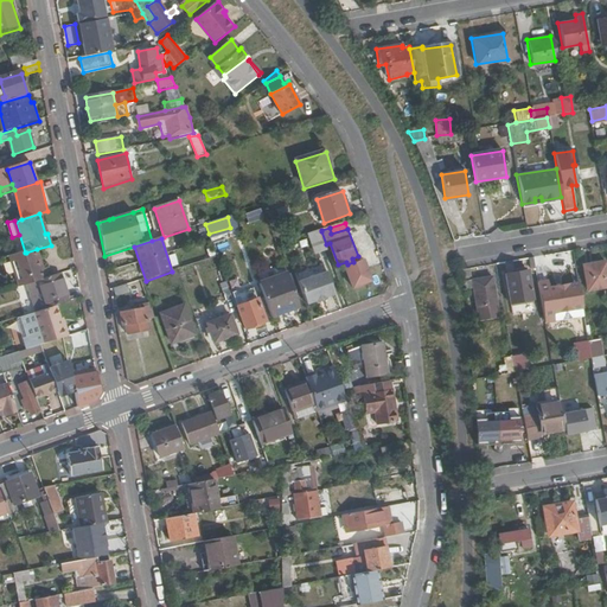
[(8,259),(19,289),(27,286),(37,283),(51,279),(49,270),(44,272),(37,249),(26,253),(25,253),(8,259)]
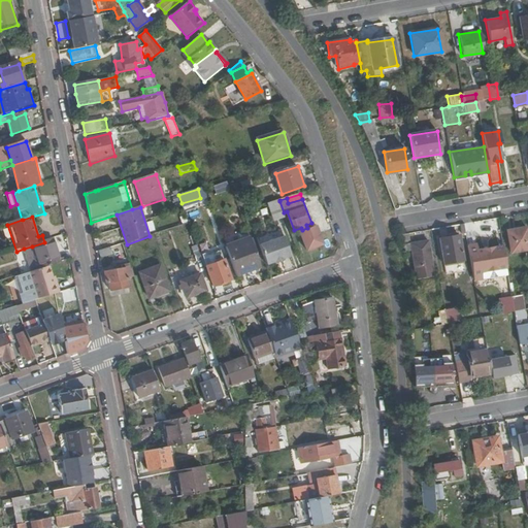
[(321,243),(337,238),(330,217),(314,222),(321,243)]
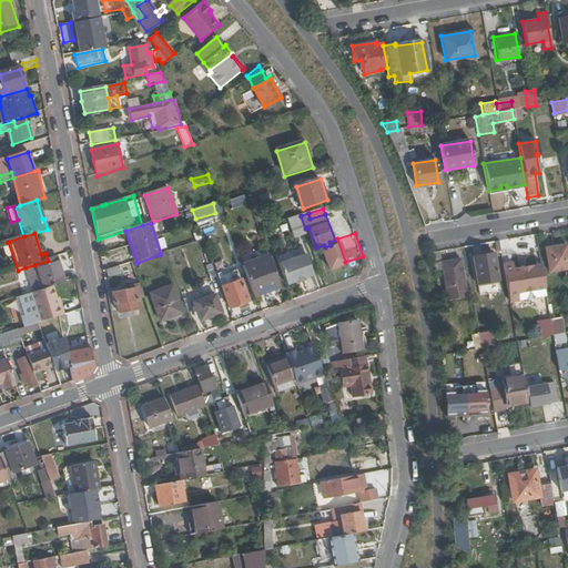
[(567,267),(567,259),(565,243),(545,247),(548,271),(567,267)]
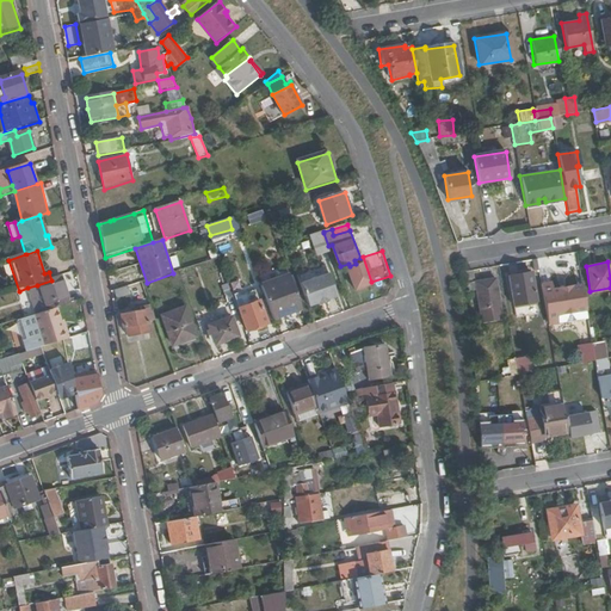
[(338,297),(327,267),(298,277),(309,308),(320,304),(321,306),(327,303),(327,302),(338,297)]
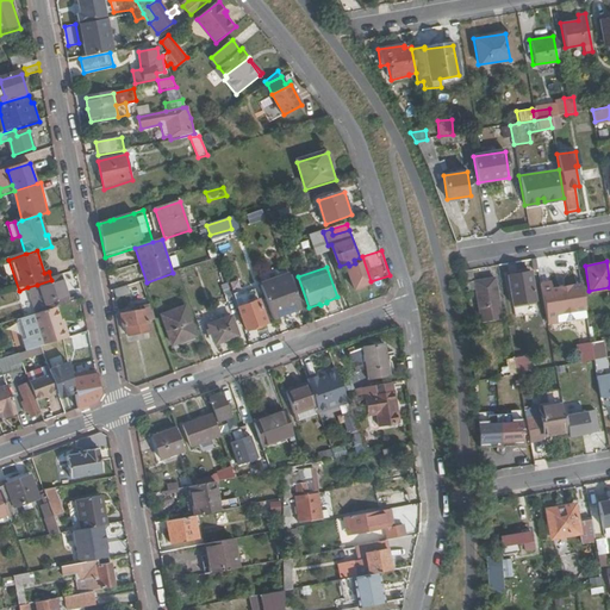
[(499,322),(492,280),(473,284),(471,271),(460,273),(464,293),(474,292),(480,325),(499,322)]
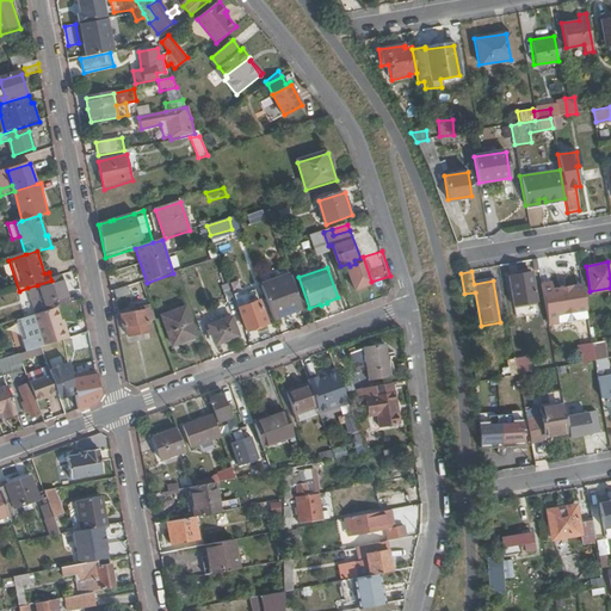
[(537,314),(530,273),(507,277),(513,318),(537,314)]
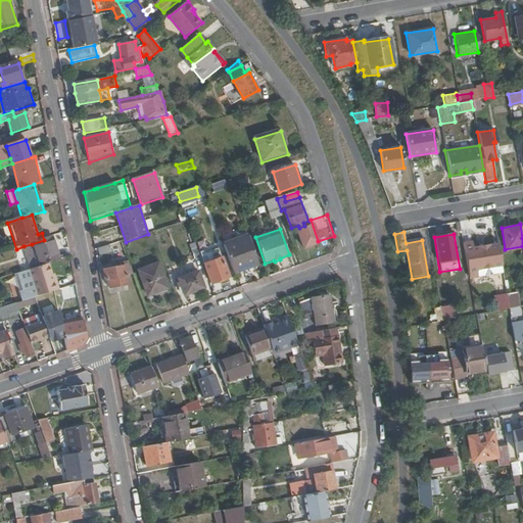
[(44,240),(32,244),(39,268),(48,266),(61,262),(53,237),(44,240)]
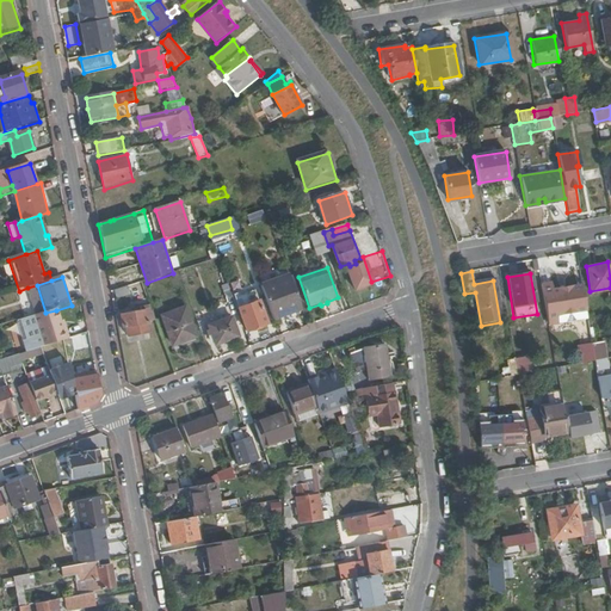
[(276,321),(302,312),(290,277),(264,287),(276,321)]
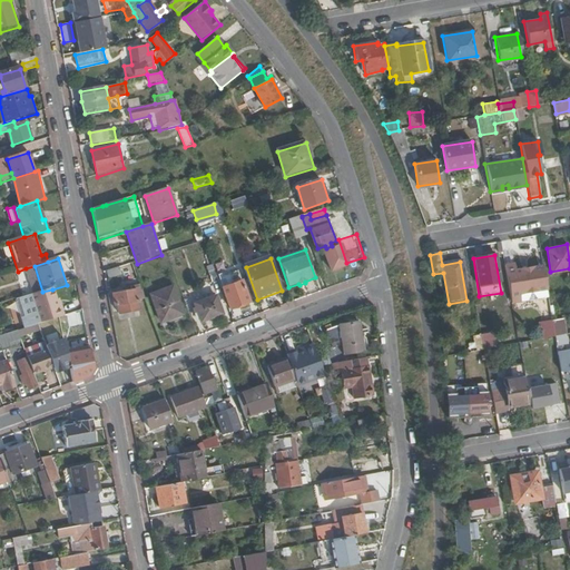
[(546,290),(541,263),(537,264),(537,267),(516,271),(514,264),(503,266),(510,304),(520,302),(518,294),(546,290)]
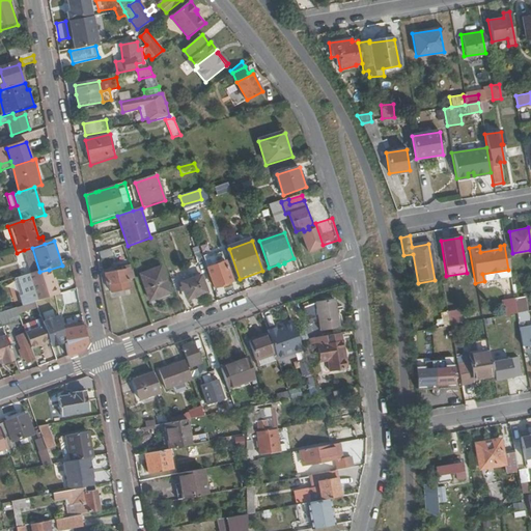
[(32,248),(24,250),(31,275),(39,272),(32,248)]
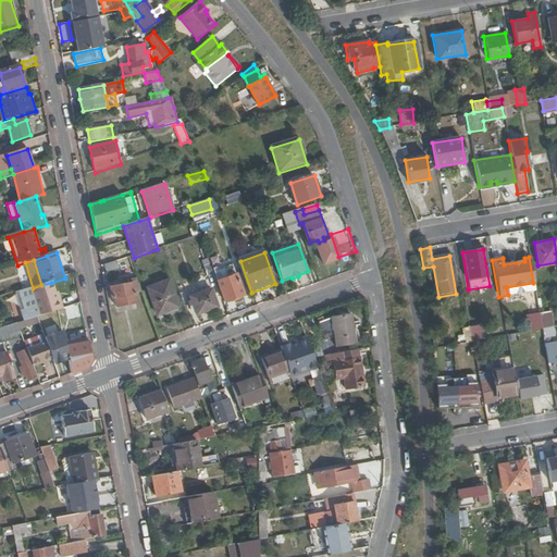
[(120,270),(118,262),(104,267),(107,274),(120,270)]
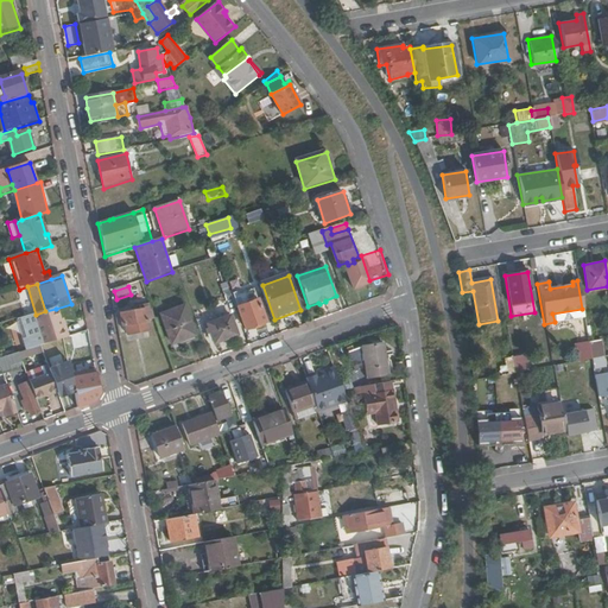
[(195,303),(204,299),(201,290),(192,293),(195,303)]
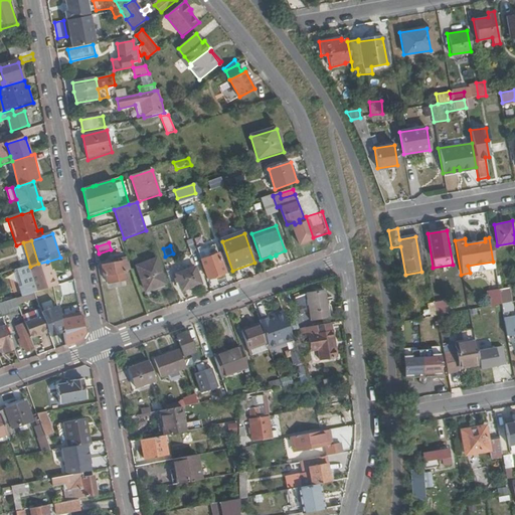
[(216,275),(224,272),(218,254),(202,261),(209,280),(216,277),(216,275)]
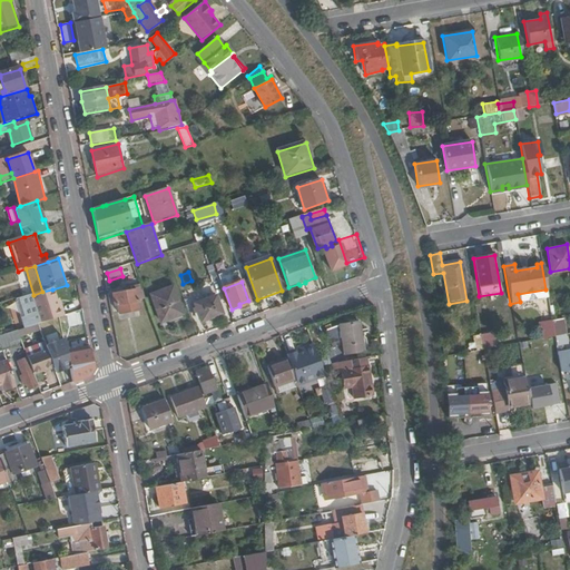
[(149,311),(140,286),(135,287),(135,291),(127,292),(114,295),(116,306),(140,302),(143,311),(149,311)]
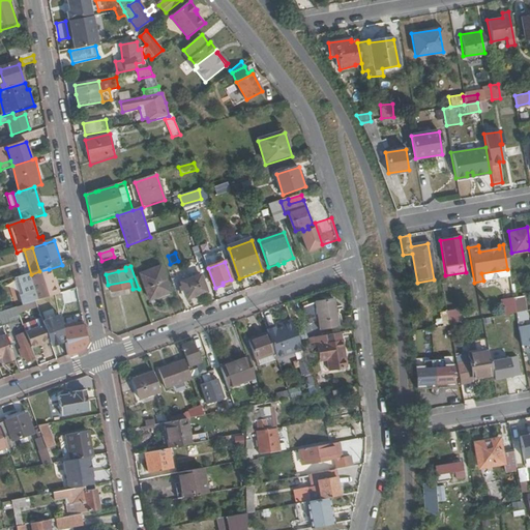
[(141,274),(148,295),(158,292),(160,296),(170,293),(160,267),(141,274)]
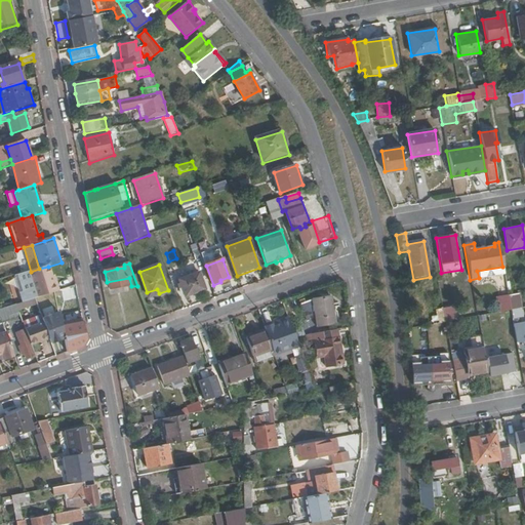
[(31,272),(29,272),(37,297),(44,296),(51,294),(59,291),(54,277),(52,278),(48,267),(39,269),(31,272)]
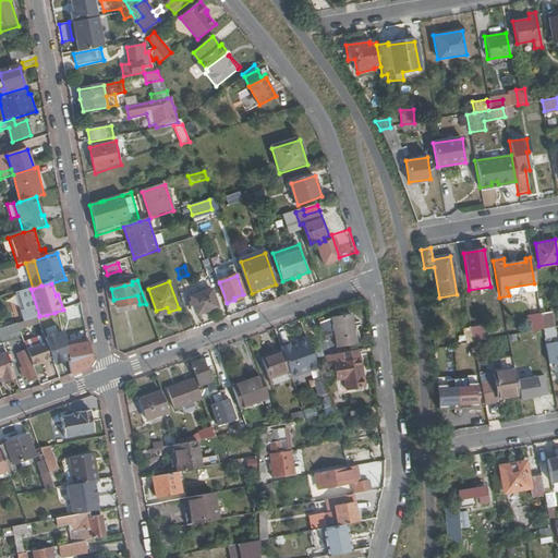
[(31,289),(19,293),(24,312),(22,312),(25,322),(27,320),(37,318),(37,317),(39,316),(31,289)]
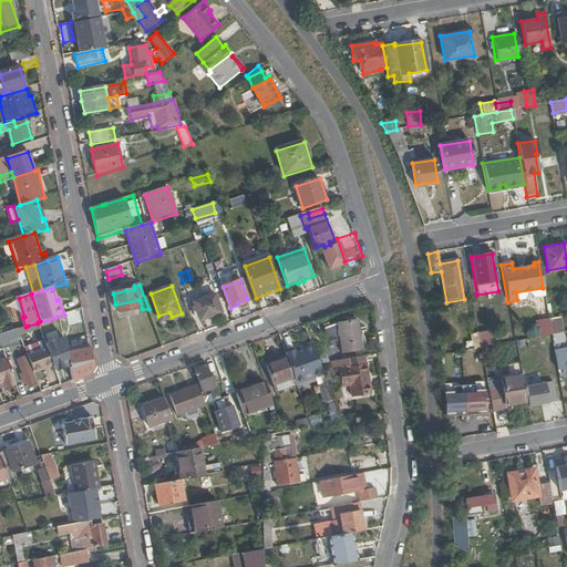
[(200,322),(223,313),(216,296),(194,303),(200,322)]
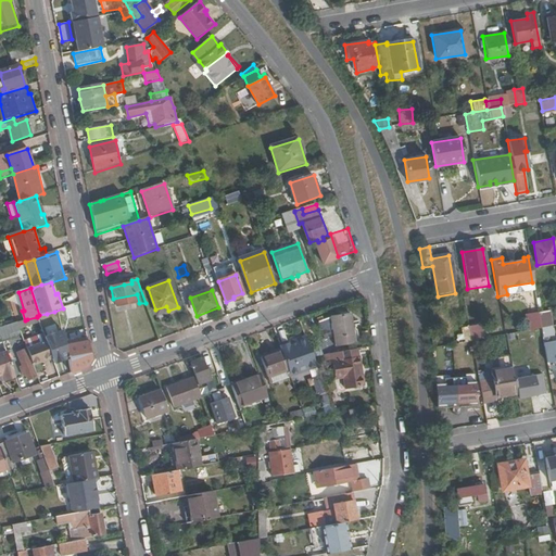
[(166,306),(155,310),(158,315),(164,312),(168,311),(166,306)]
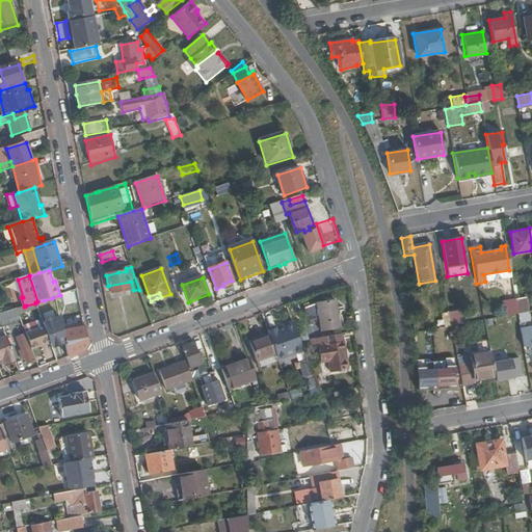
[(161,297),(157,298),(159,302),(173,298),(170,294),(161,297)]
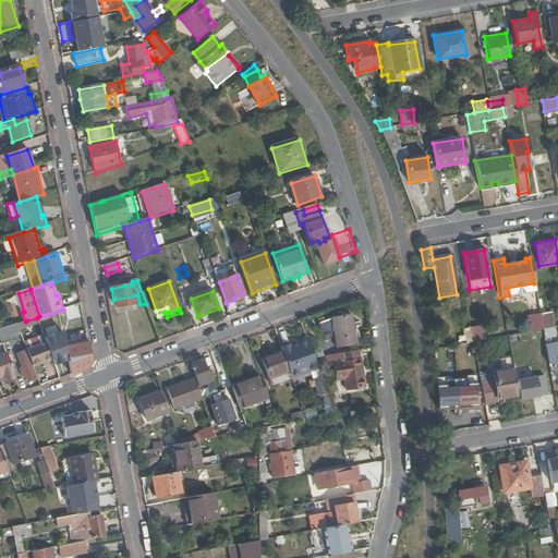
[(556,327),(553,312),(540,314),(543,330),(554,328),(556,327)]
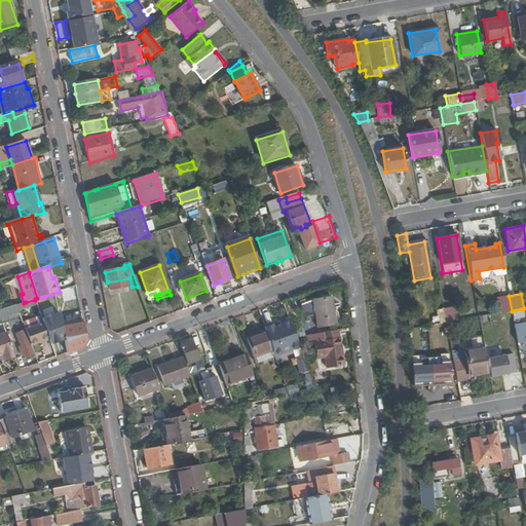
[(44,297),(37,298),(35,299),(35,300),(36,305),(40,315),(42,321),(55,315),(51,295),(44,297)]
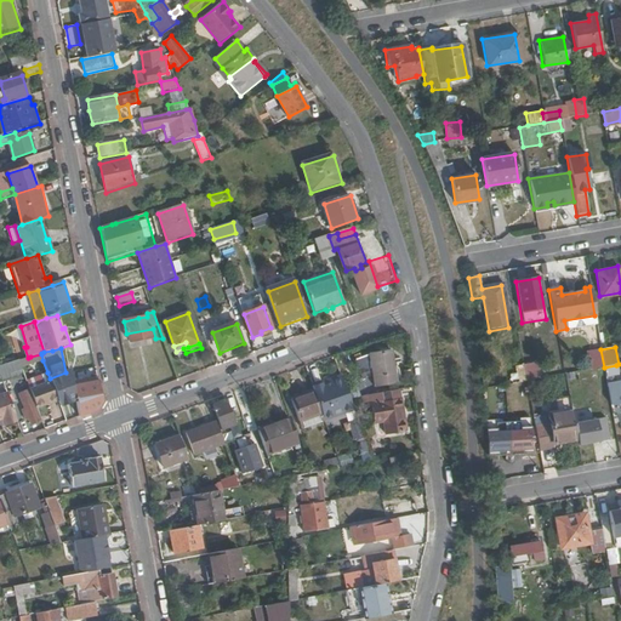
[(604,368),(600,349),(587,352),(590,370),(604,368)]
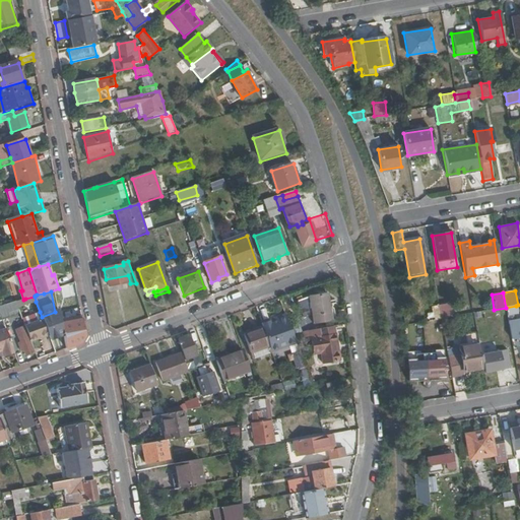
[(298,302),(304,318),(313,316),(314,324),(332,321),(328,296),(310,298),(298,302)]
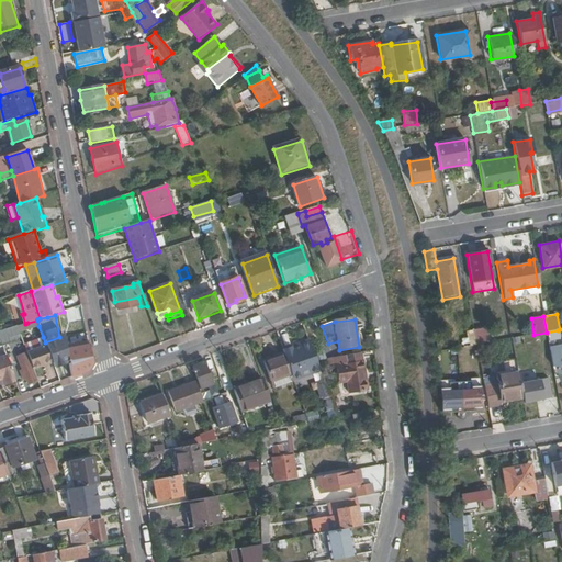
[(0,329),(0,338),(1,341),(20,335),(19,332),(18,326),(0,329)]
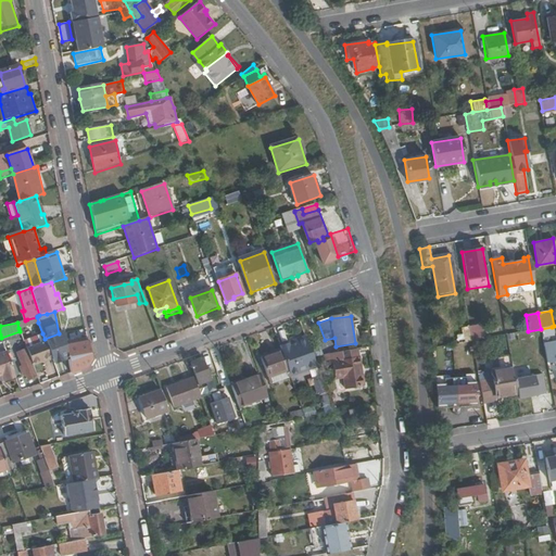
[(470,341),(468,330),(468,327),(460,329),(464,342),(470,341)]
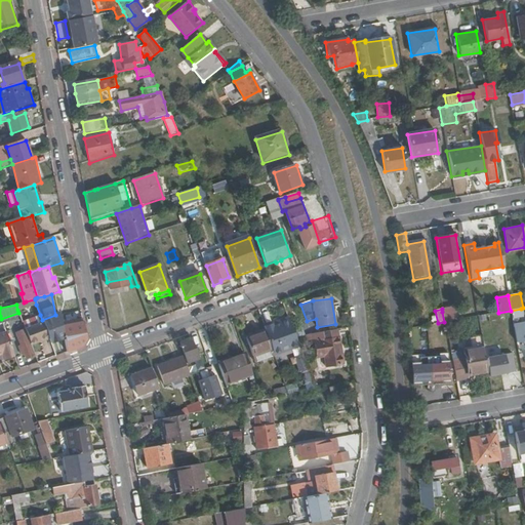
[(456,320),(455,310),(442,312),(444,322),(456,320)]
